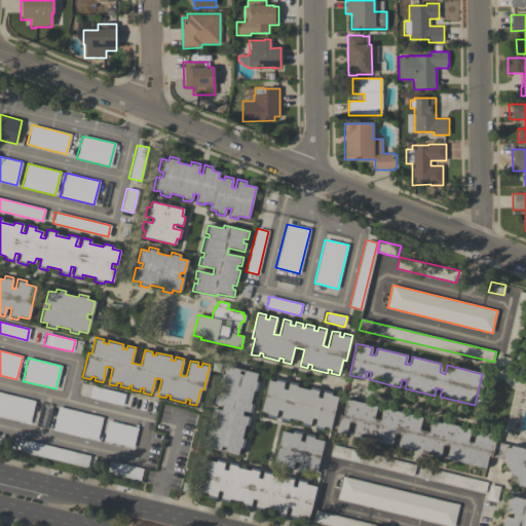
[(257,374),(256,381),(259,382),(256,391),(254,390),(250,404),(253,404),(251,413),(242,411),(241,415),(250,417),(248,426),(245,425),(241,439),(245,439),(242,449),(239,448),(237,455),(224,452),(225,447),(220,446),(219,451),(205,448),(208,441),(204,440),(207,430),(210,431),(213,418),(210,417),(212,409),(221,411),(222,406),(213,404),(216,396),(219,397),(222,382),(219,381),(221,373),(224,374),(226,366),(238,369),(237,374),(243,375),(245,371),(257,374)]
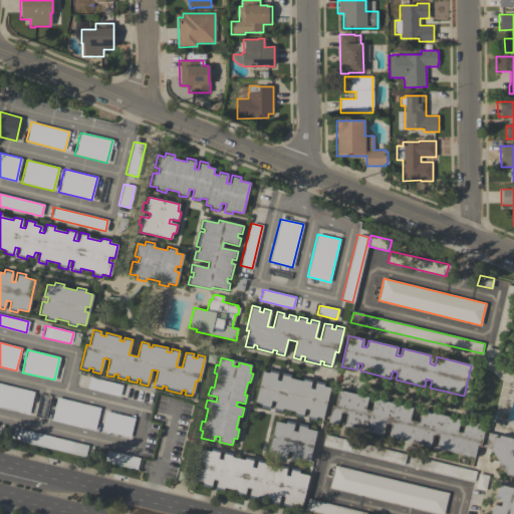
[(255,402),(262,371),(268,373),(269,369),(278,371),(276,380),(280,381),(282,372),(290,374),(289,378),(302,381),(303,377),(311,379),(309,389),(313,390),(315,380),(324,382),(323,387),(329,388),(322,419),(315,417),(315,420),(306,418),(308,410),(304,409),(302,417),(293,415),(294,412),(282,409),(281,412),(273,410),(275,402),(270,401),(268,409),(260,407),(261,404),(255,402)]
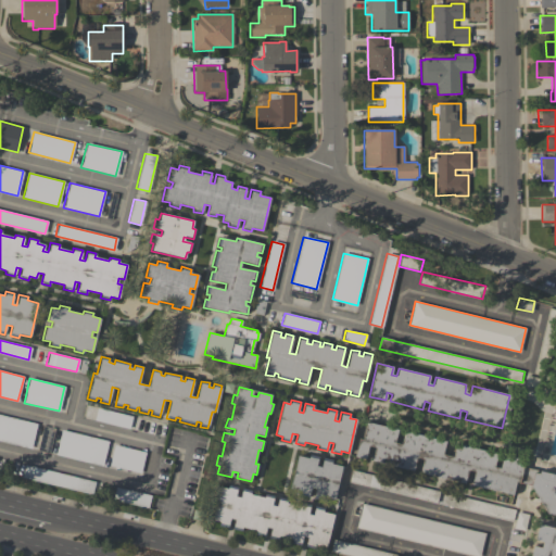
[(128,428),(93,420),(97,408),(131,416),(128,428)]
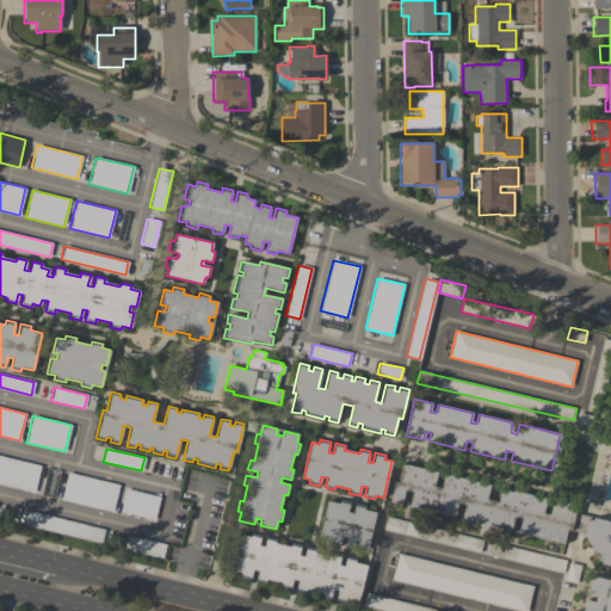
[(34,493),(0,485),(0,456),(41,466),(34,493)]
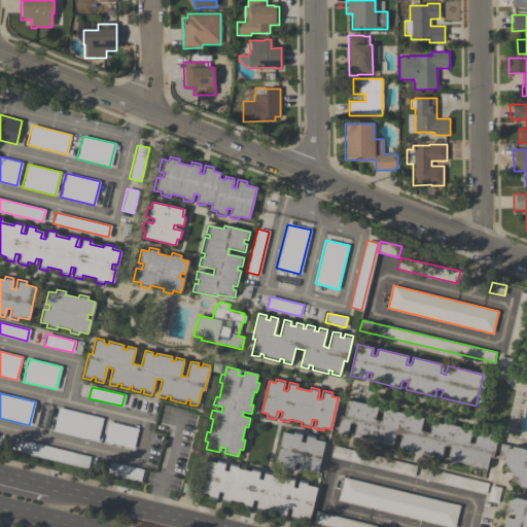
[(347,400),(377,407),(374,420),(381,421),(384,409),(422,418),(419,431),(429,433),(432,420),(471,429),(468,443),(475,444),(477,431),(497,436),(492,457),(488,456),(486,468),(447,459),(450,447),(444,446),(441,458),(398,448),(401,435),(395,433),(392,447),(352,437),(355,424),(350,423),(347,435),(337,433),(341,416),(344,417),(347,400)]
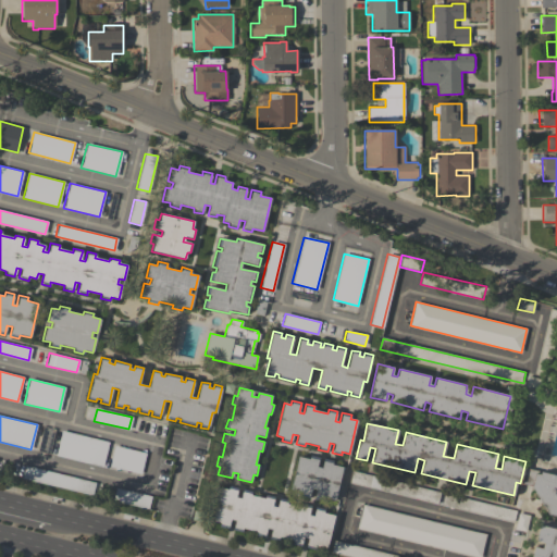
[(109,442),(102,467),(56,456),(62,431),(109,442)]
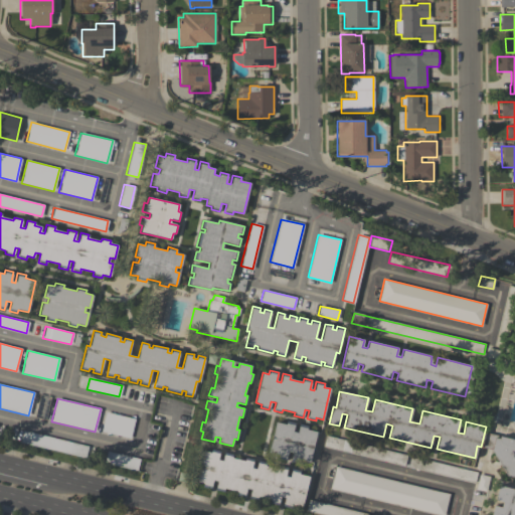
[(134,418),(130,439),(101,432),(106,412),(134,418)]
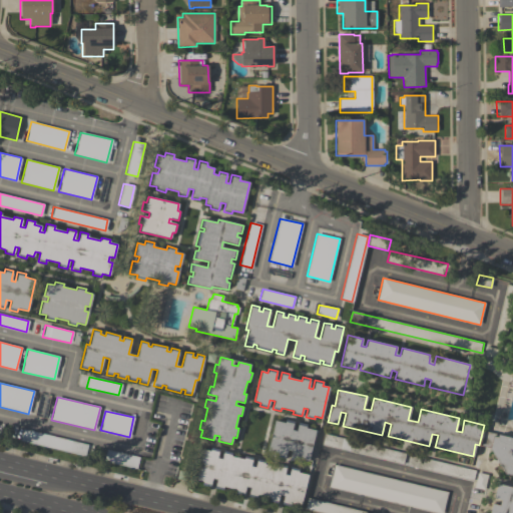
[(309,462),(297,459),(296,462),(289,460),(291,451),(287,450),(285,459),(276,457),(277,454),(267,452),(275,421),(284,423),(285,419),(294,421),(292,431),(296,432),(299,422),(307,424),(306,428),(316,431),(309,462)]
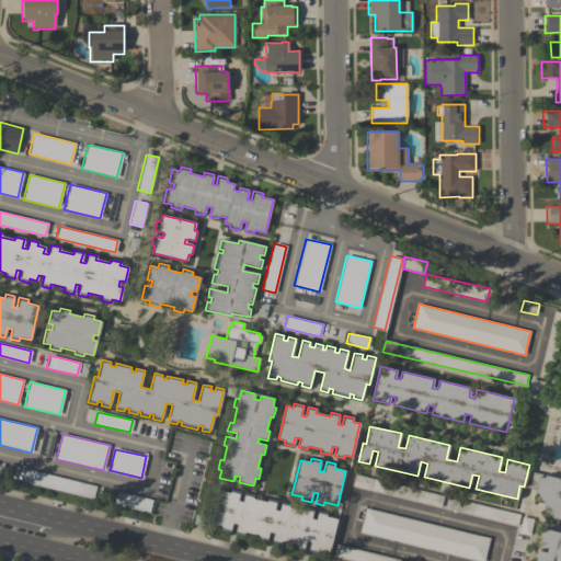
[(22,483),(25,469),(95,485),(92,500),(22,483)]
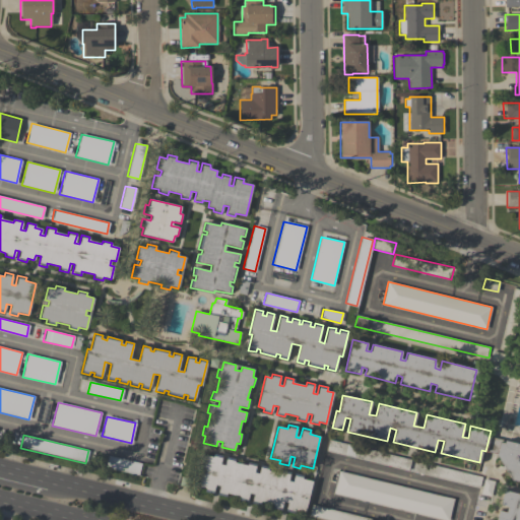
[(326,452),(479,488),(481,476),(328,442),(326,452)]
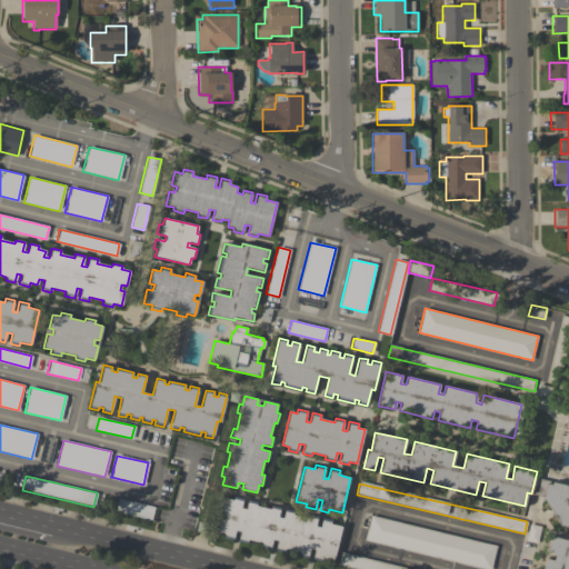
[(551,483),(568,487),(568,528),(558,526),(542,499),(546,485),(551,486),(551,483)]
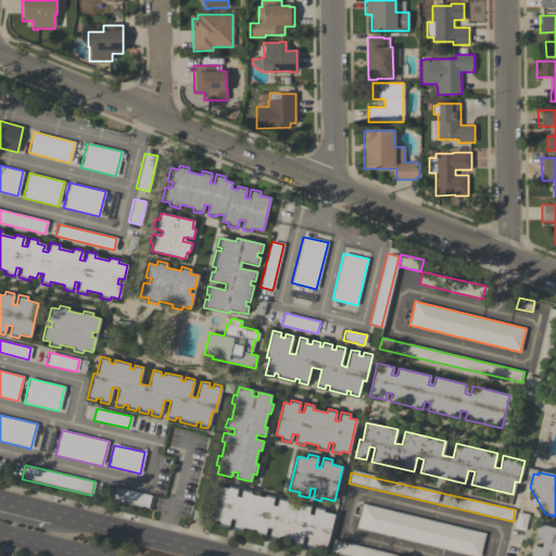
[(206,520),(215,487),(227,489),(228,484),(238,487),(235,497),(240,498),(242,488),(251,490),(250,493),(264,496),(264,493),(274,495),(272,506),(276,507),(279,497),(287,498),(287,502),(303,506),(303,503),(310,504),(307,515),(312,516),(315,506),(324,508),(323,512),(333,514),(325,552),(305,547),(307,538),(302,536),(300,546),(291,544),(292,541),(277,538),(276,541),(268,539),(270,529),(266,528),(264,538),(254,535),(255,531),(242,528),(241,532),(232,530),(235,520),(229,519),(227,529),(218,527),(219,522),(206,520)]
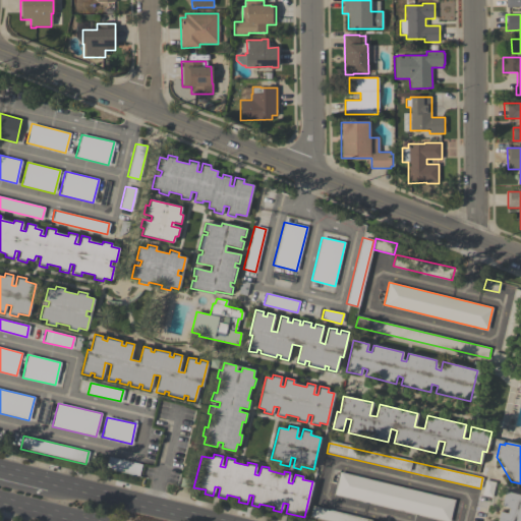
[(106,468),(108,457),(140,464),(137,475),(106,468)]
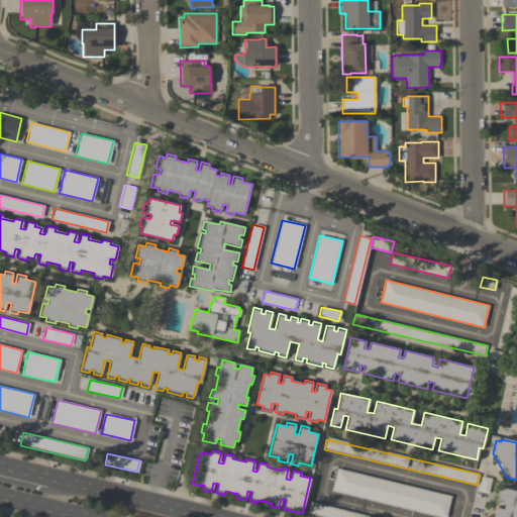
[(451,496),(445,516),(440,516),(331,491),(336,469),(451,496)]
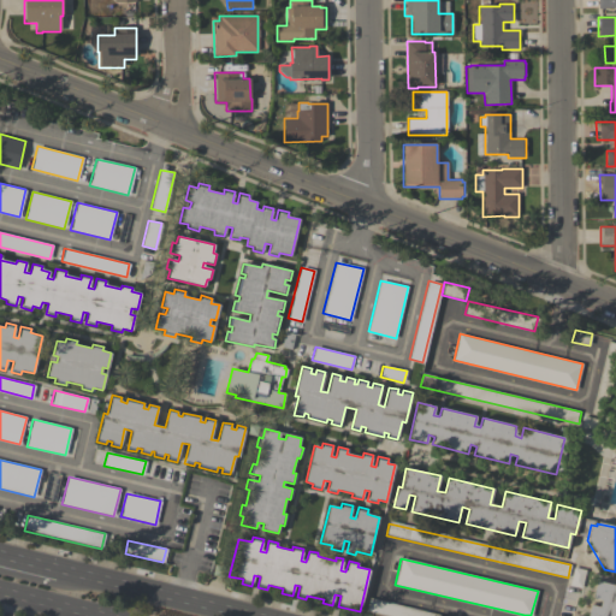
[(585,569),(574,568),(570,584),(581,586),(585,569)]
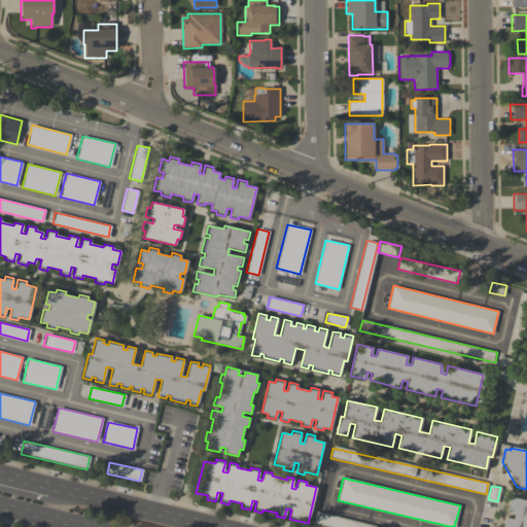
[(526,500),(526,526),(502,526),(505,518),(514,520),(515,515),(506,513),(510,497),(526,500)]
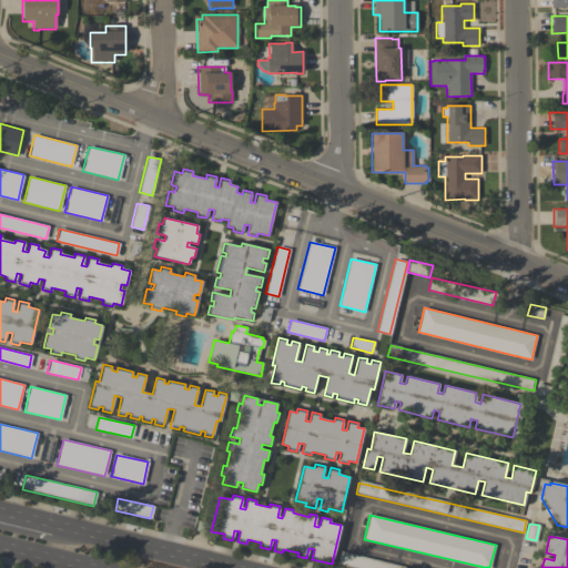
[(402,566),(401,567),(355,567),(337,564),(341,551),(402,566)]
